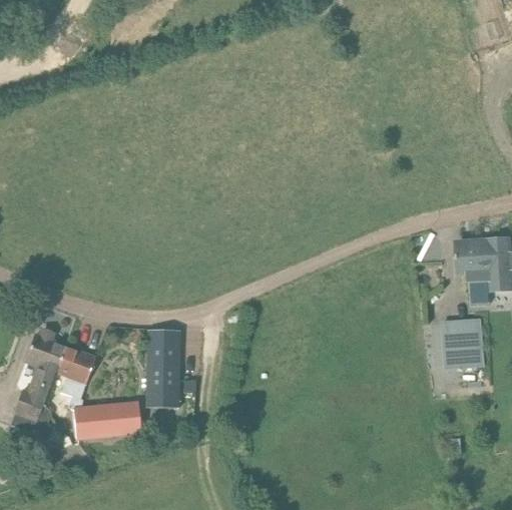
[(511,257),(510,238),(487,239),(487,240),(456,242),(458,272),(467,272),(468,283),(490,282),(490,292),(511,290),(511,257)]
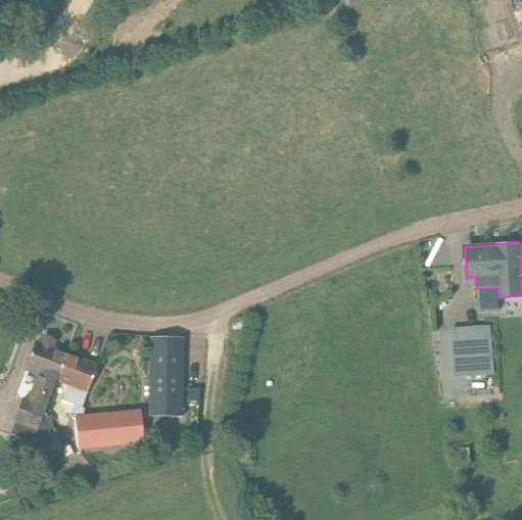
[(467,329),(467,326),(451,328),(455,373),(471,371),(470,370),(467,329)]
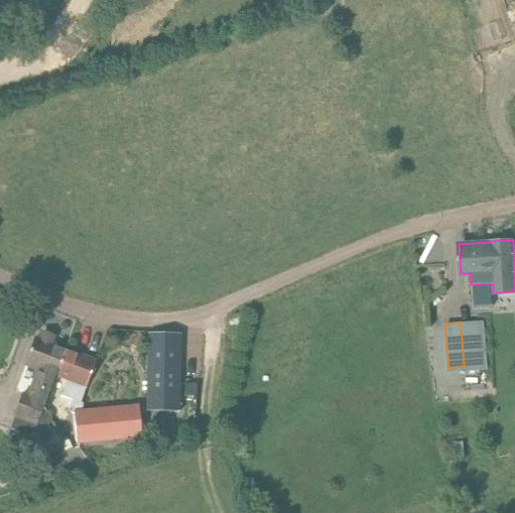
[(464,365),(487,364),(485,344),(483,344),(481,323),(461,325),(464,365)]
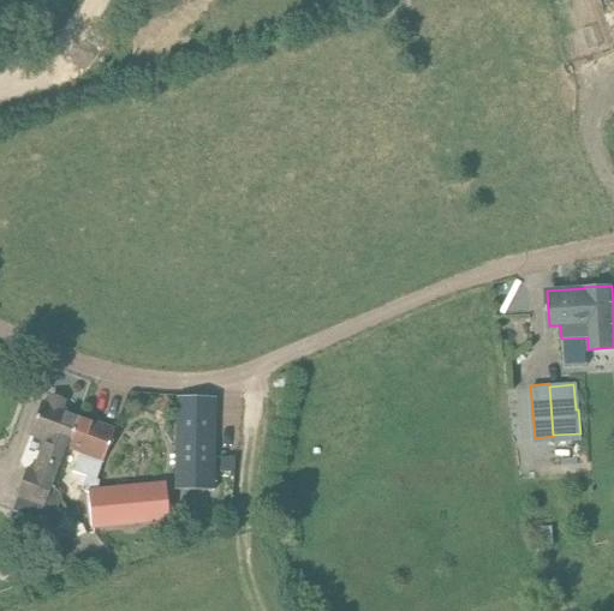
[(61,496),(52,483),(66,447),(78,414),(63,408),(66,399),(52,394),(48,403),(42,401),(30,433),(45,438),(34,468),(28,466),(17,493),(12,509),(59,526),(64,510),(57,508),(61,496)]
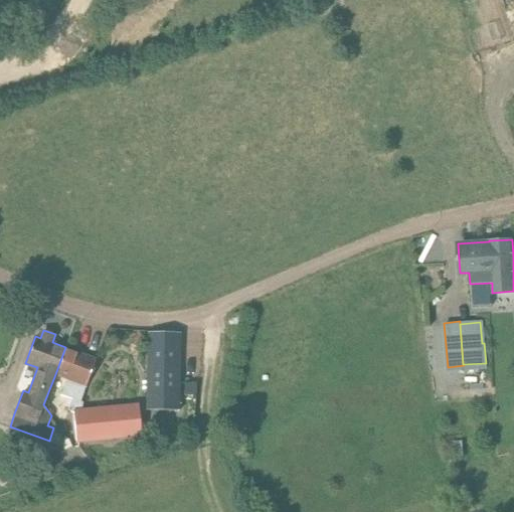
[(148,345),(147,406),(180,406),(181,345),(148,345)]
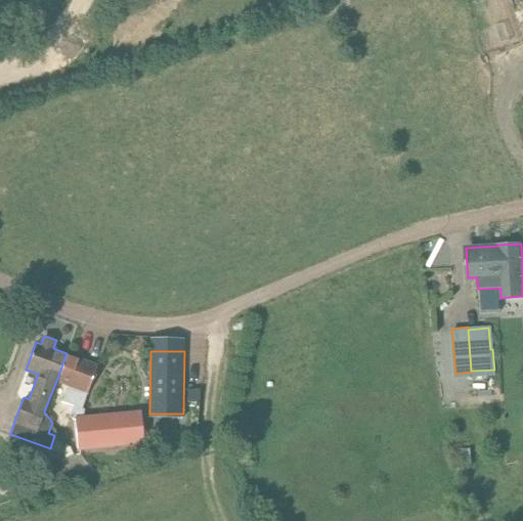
[(98,364),(67,353),(56,381),(68,385),(62,400),(74,404),(70,416),(74,417),(83,416),(85,407),(82,406),(98,364)]
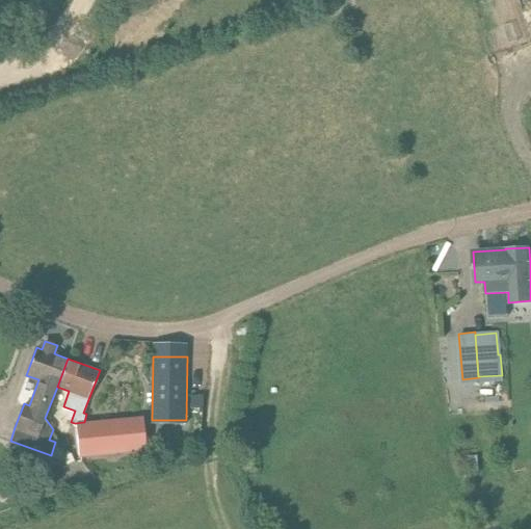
[(191,394),(191,406),(204,406),(204,394),(191,394)]
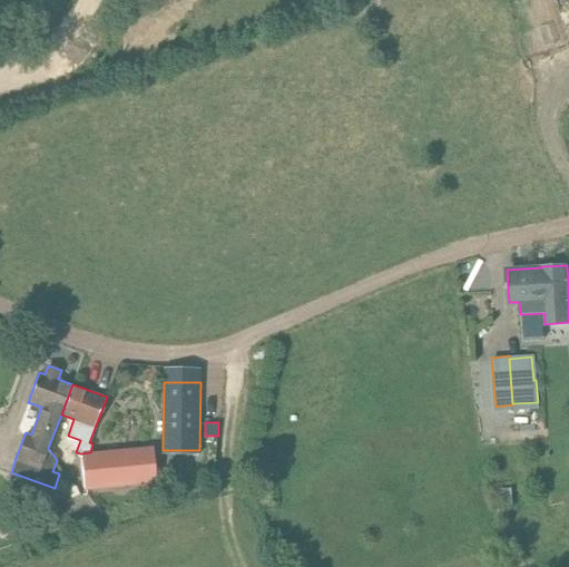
[(80,453),(84,488),(154,481),(151,447),(90,452),(80,453)]
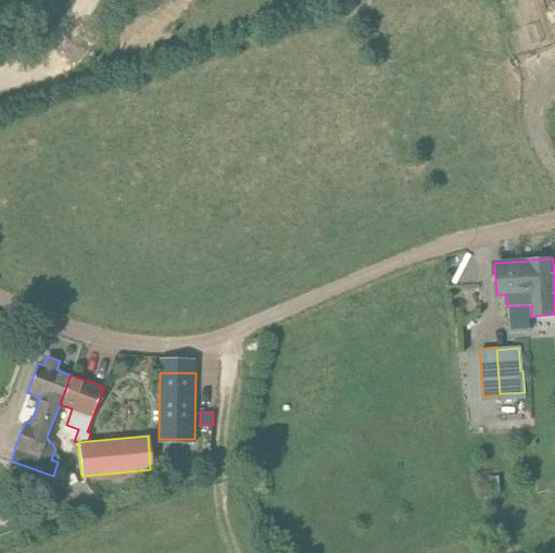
[(78,481),(74,472),(71,474),(68,482),(70,485),(78,481)]
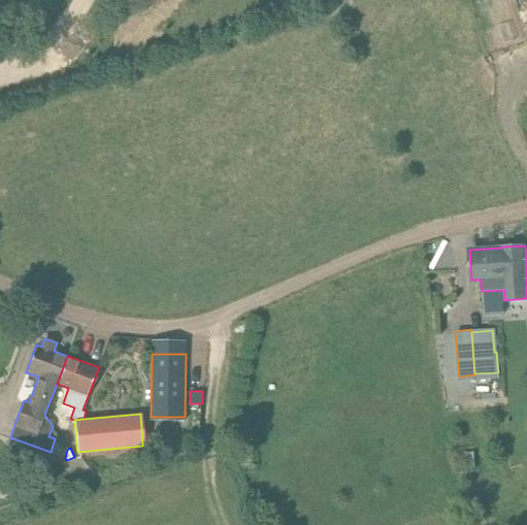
[(11,479),(6,492),(19,497),(24,483),(11,479)]
